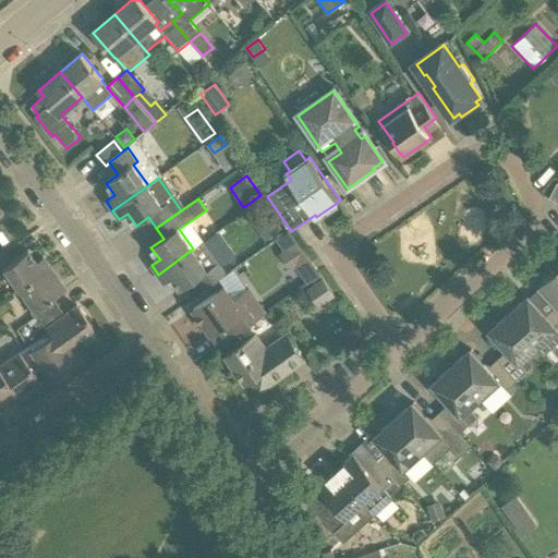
[(283,230),(270,211),(253,222),(266,242),(283,230)]
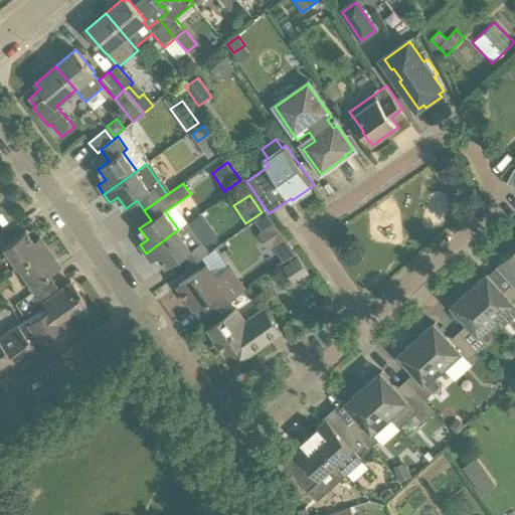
[(0,205),(0,212),(7,222),(16,216),(6,201),(0,205)]
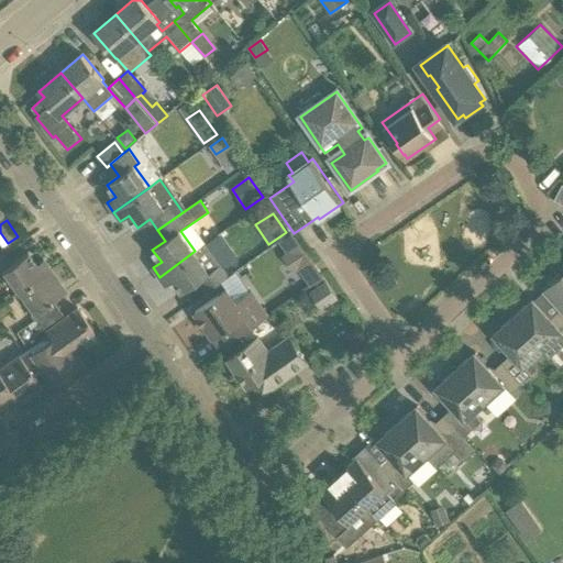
[(293,232),(279,242),(287,253),(283,256),(294,273),(298,269),(310,287),(324,277),(293,232)]
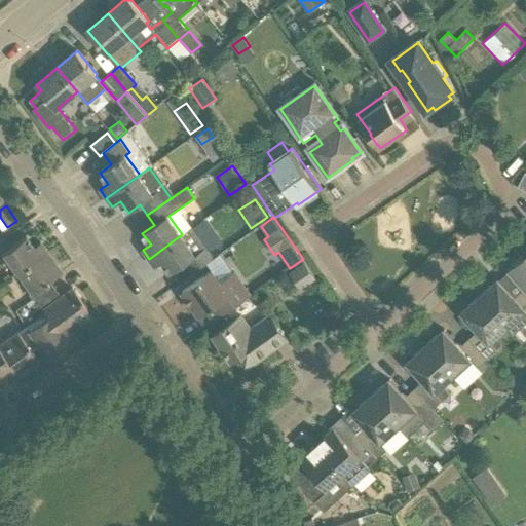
[(182,234),(149,259),(155,267),(162,262),(172,273),(187,262),(193,272),(214,259),(207,248),(195,254),(182,234)]
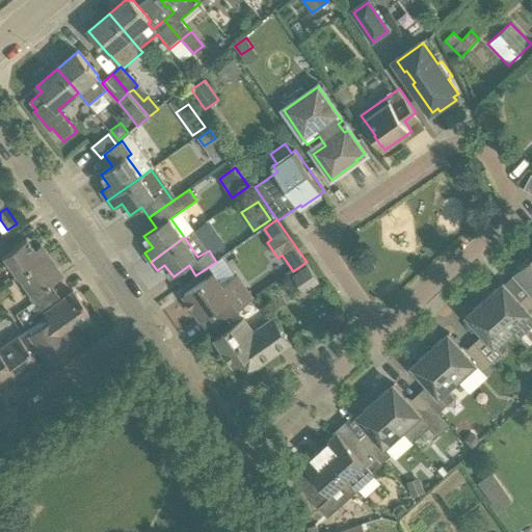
[(0,243),(0,251),(17,275),(47,255),(41,245),(33,250),(26,239),(10,249),(4,240),(0,243)]
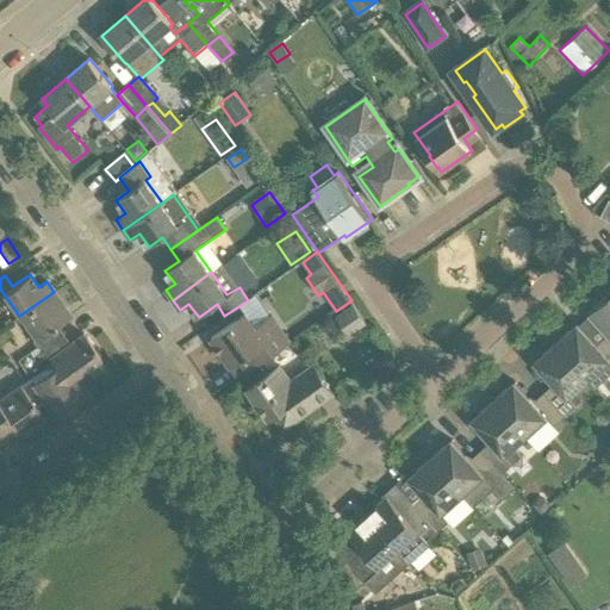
[(19,316),(24,323),(42,350),(63,335),(57,327),(72,316),(54,292),(19,316)]
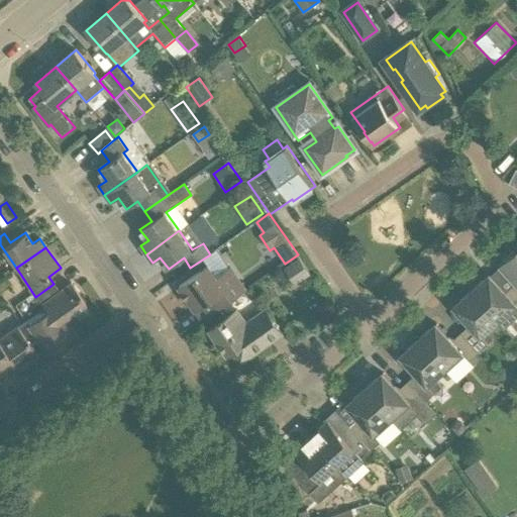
[(516,250),(499,267),(516,285),(516,286),(516,250)]
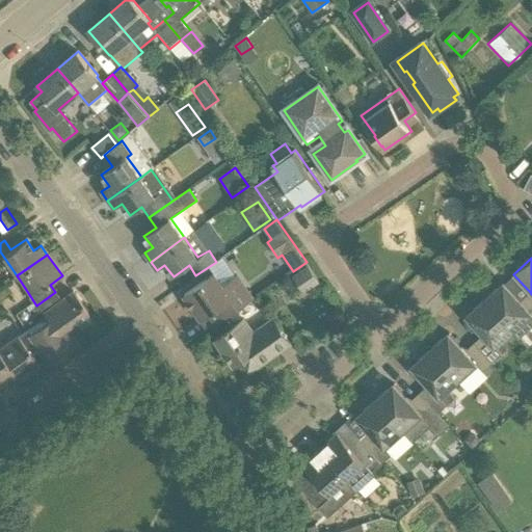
[(310,267),(294,278),(303,292),(319,281),(310,267)]
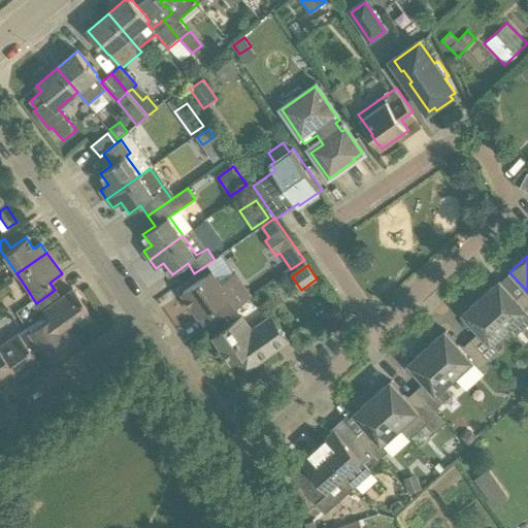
[(252,297),(243,286),(235,274),(222,284),(213,271),(184,292),(200,316),(217,305),(224,316),(252,297)]
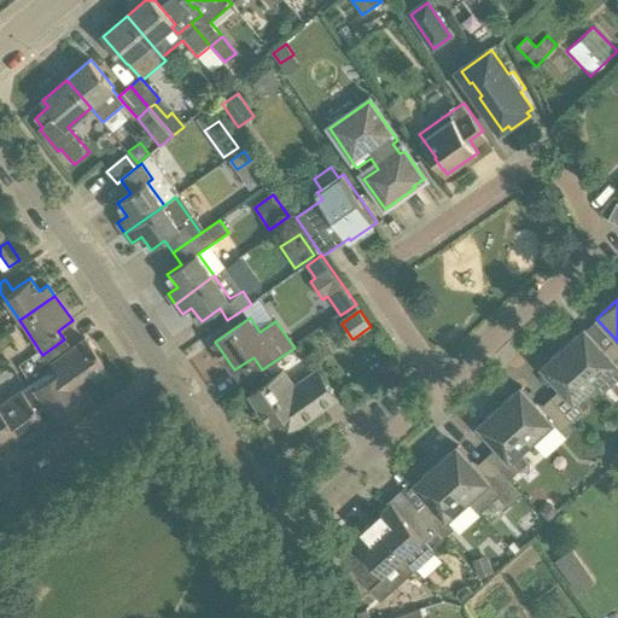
[(617,383),(617,342),(617,340),(606,350),(586,327),(564,347),(598,384),(606,394),(617,383)]
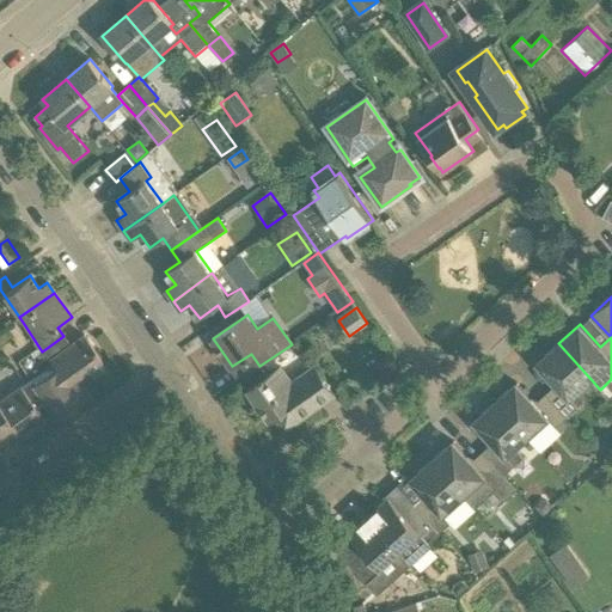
[(42,352),(55,369),(66,385),(77,377),(102,360),(84,335),(71,344),(63,336),(42,352)]
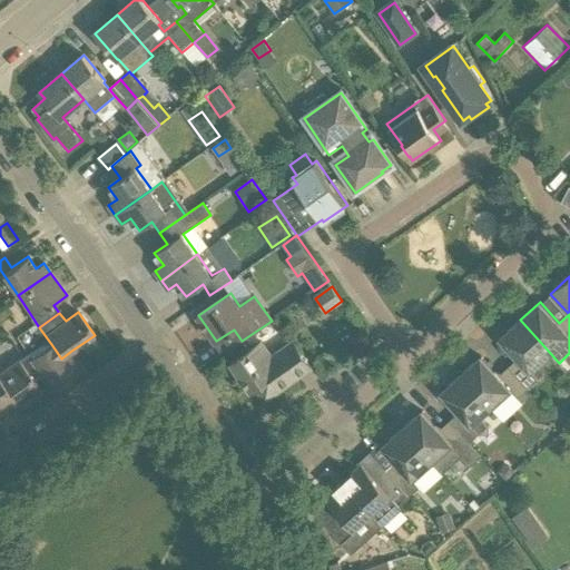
[(551,354),(520,320),(501,338),(520,360),(510,369),(529,391),(540,382),(531,372),(551,354)]
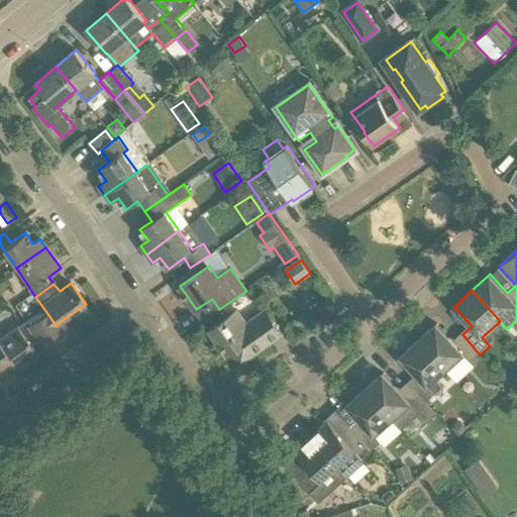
[(237,311),(210,329),(228,354),(235,354),(249,357),(283,333),(267,310),(246,324),(237,311)]
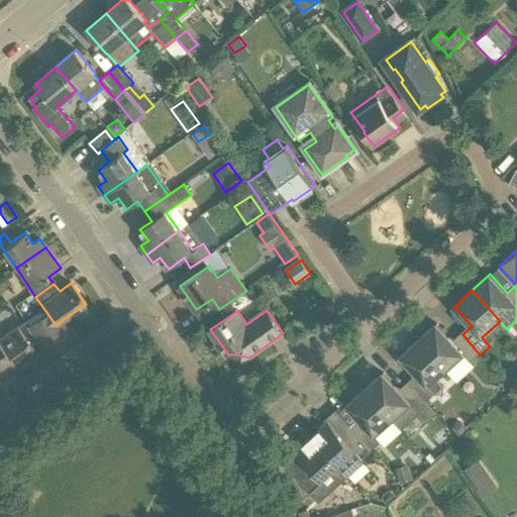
[(46,312),(27,325),(36,339),(48,355),(77,335),(65,318),(56,325),(46,312)]
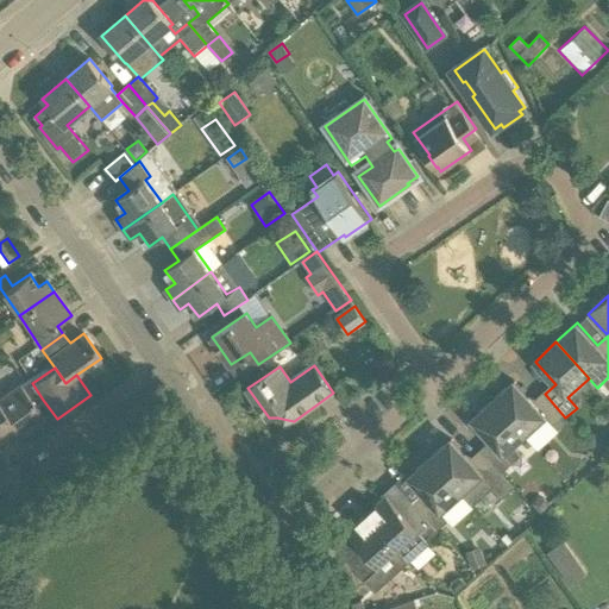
[(32,383),(30,378),(0,399),(0,408),(20,437),(45,420),(36,406),(43,400),(32,383)]
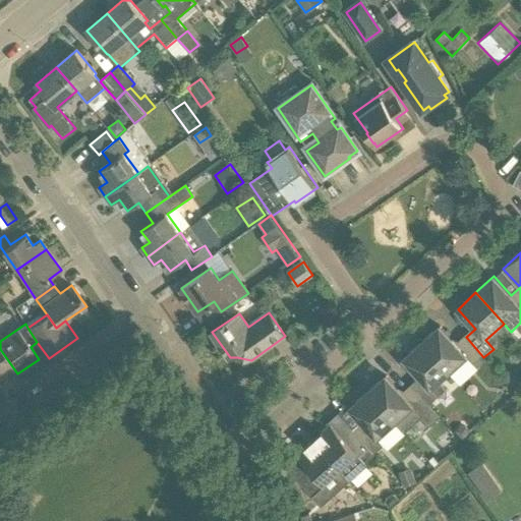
[(483,357),(466,337),(457,345),(440,326),(421,342),(449,373),(467,357),(474,365),(483,357)]
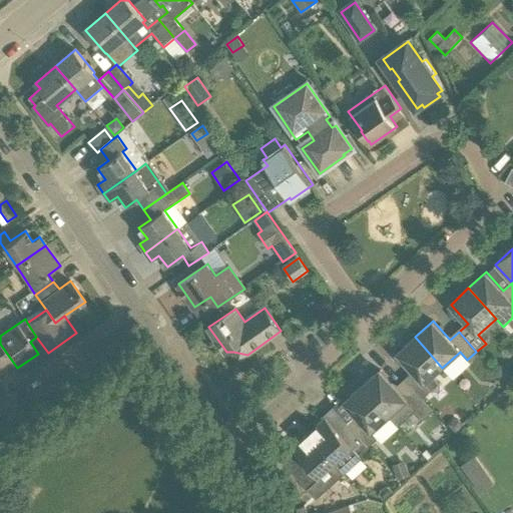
[(442,368),(415,337),(398,353),(415,372),(406,380),(423,400),(440,385),(433,376),(442,368)]
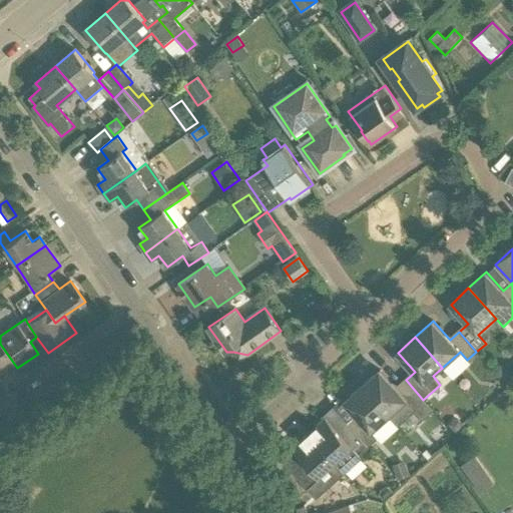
[(17,368),(0,344),(0,369),(4,368),(8,374),(17,368)]
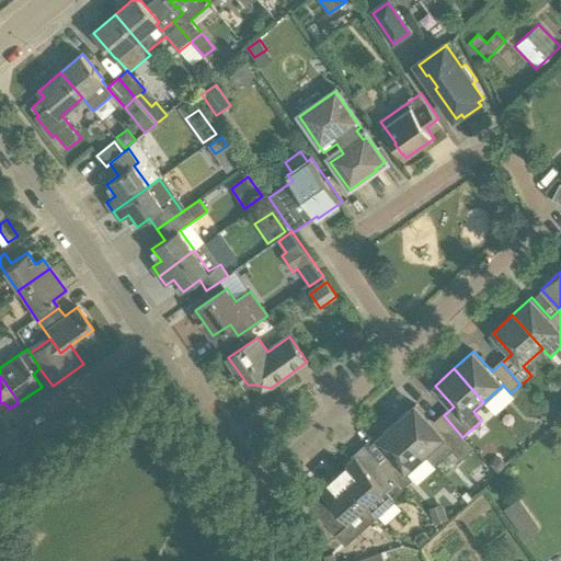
[(474,450),(462,437),(444,415),(434,424),(415,404),(396,422),(425,455),(436,467),(455,450),(462,460),(474,450)]
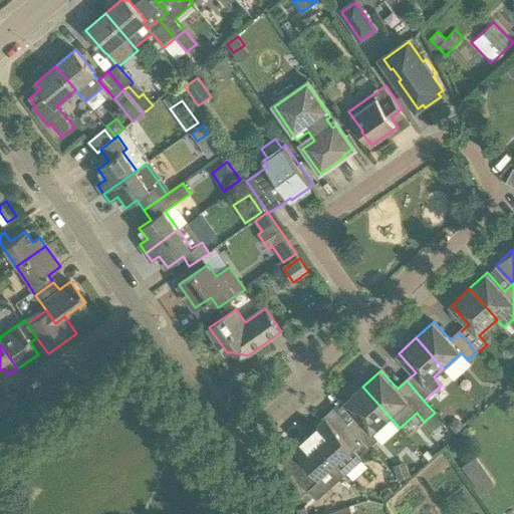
[(500,374),(507,383),(513,376),(513,371),(513,370),(505,370),(500,374)]
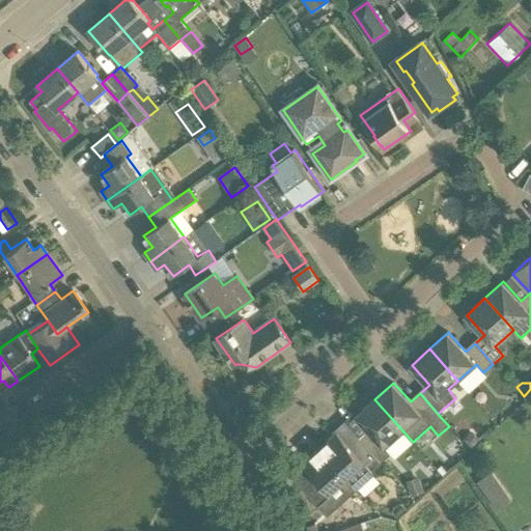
[(402,430),(374,399),(357,416),(369,429),(360,438),(382,464),(391,455),(384,447),(402,430)]
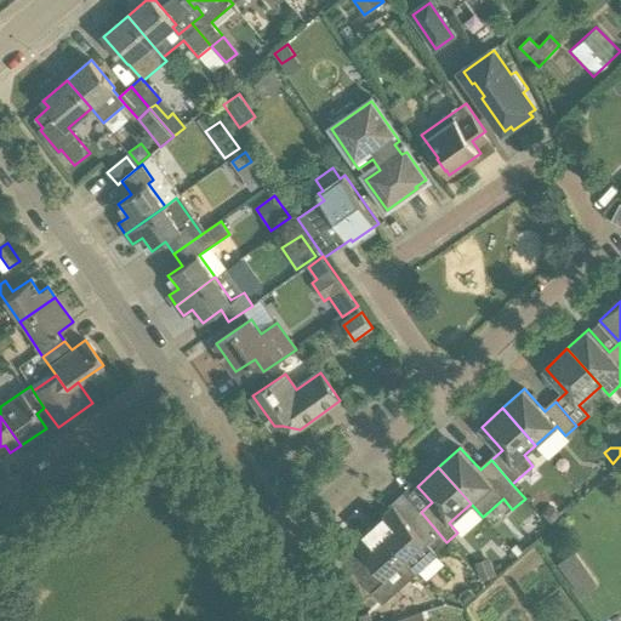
[(446,542),(421,512),(417,508),(405,518),(394,506),(374,524),(405,558),(425,541),(436,552),(446,542)]
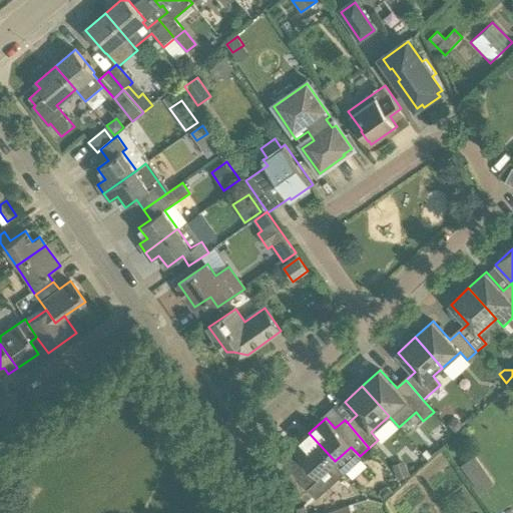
[(448,425),(456,433),(464,425),(460,420),(453,420),(448,425)]
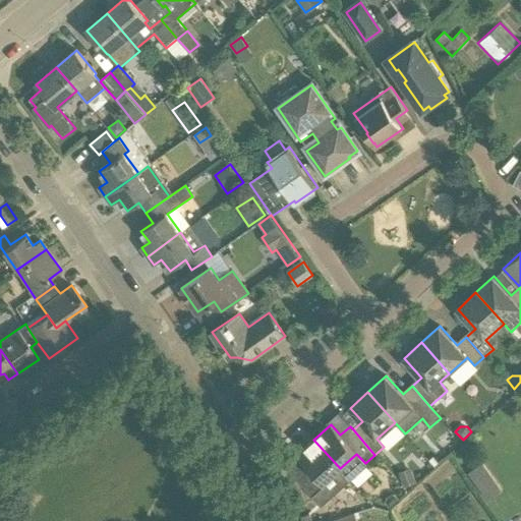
[(340,468),(313,440),(297,455),(308,467),(296,478),(321,507),(350,480),(340,468)]
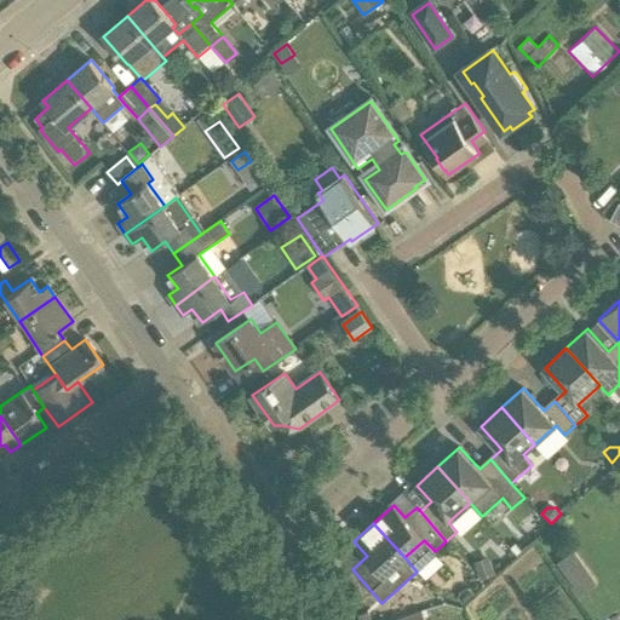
[(575,549),(558,561),(581,593),(598,581),(575,549)]
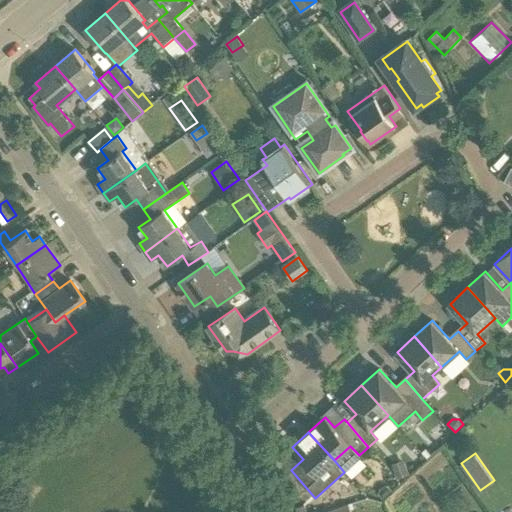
[(409,475),(403,460),(392,465),(398,480),(409,475)]
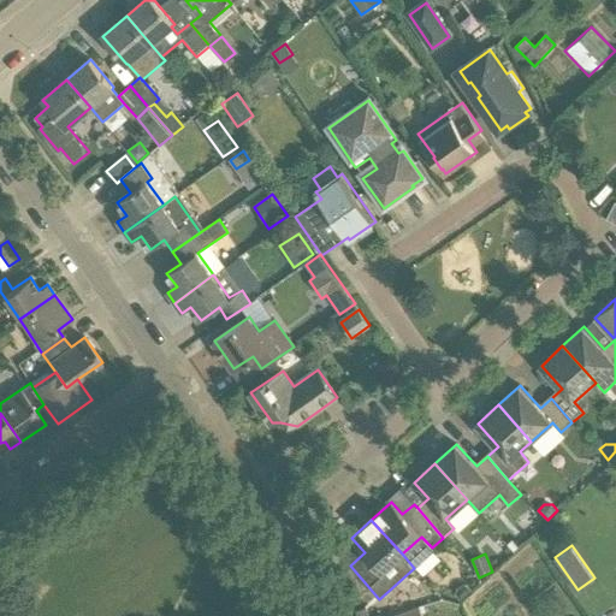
[(452,594),(460,602),(461,602),(472,591),(465,584),(452,594)]
